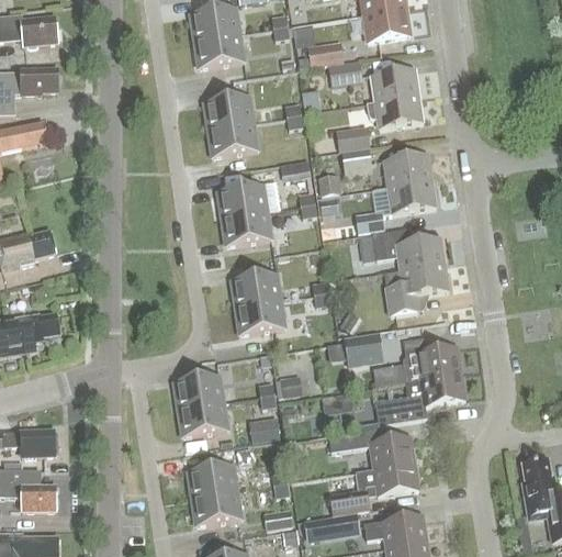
[(360,0),(362,15),(405,9),(404,0),(360,0)]
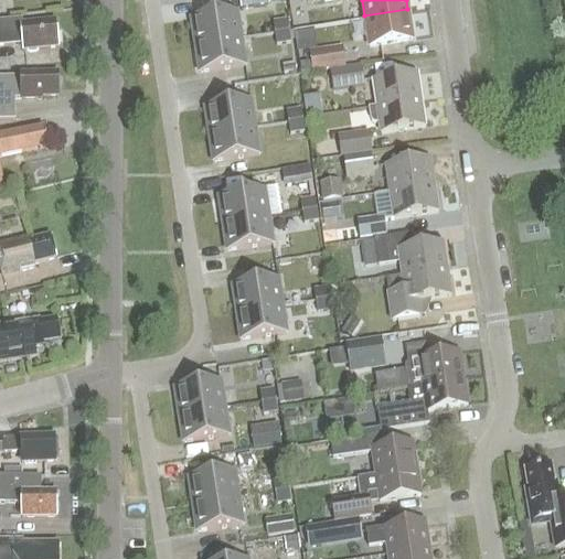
[(191,12),(195,40),(241,32),(236,4),(191,12)]
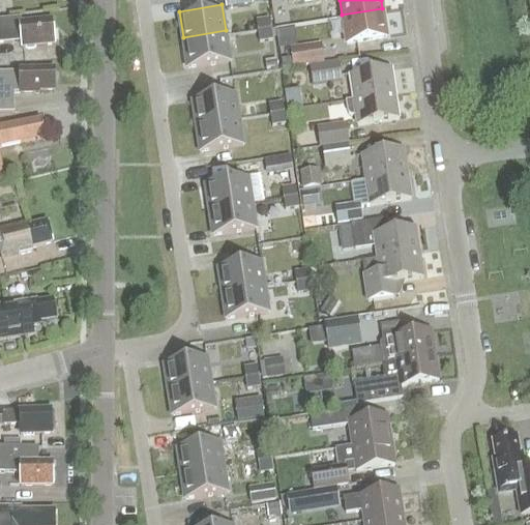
[(382,8),(342,15),(346,39),(386,34),(382,8)]
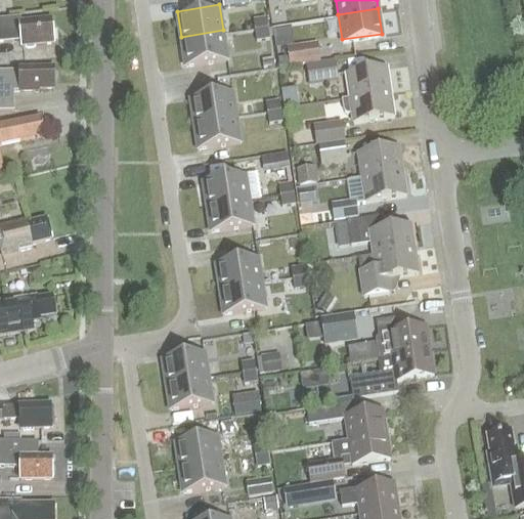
[(20,18),(19,14),(0,15),(0,38),(20,36),(22,43),(54,39),(51,15),(20,18)]
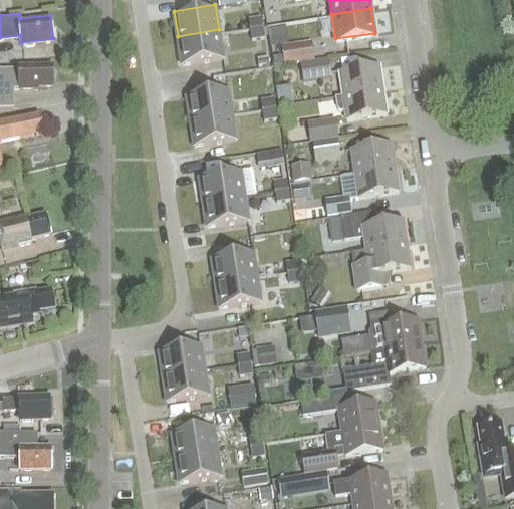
[(248,17),(250,28),(263,26),(262,15),(248,17)]
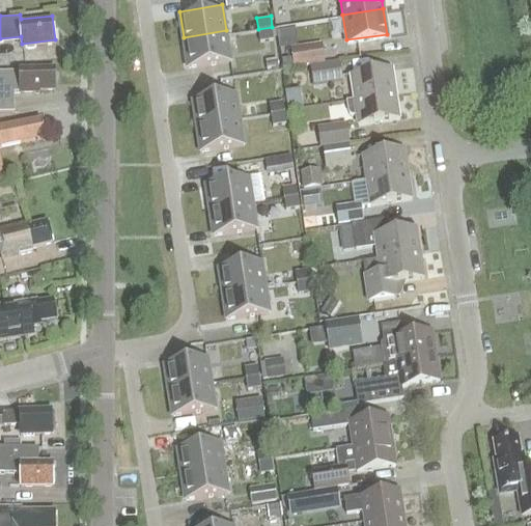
[(259,40),(274,38),(272,27),(258,29),(259,40)]
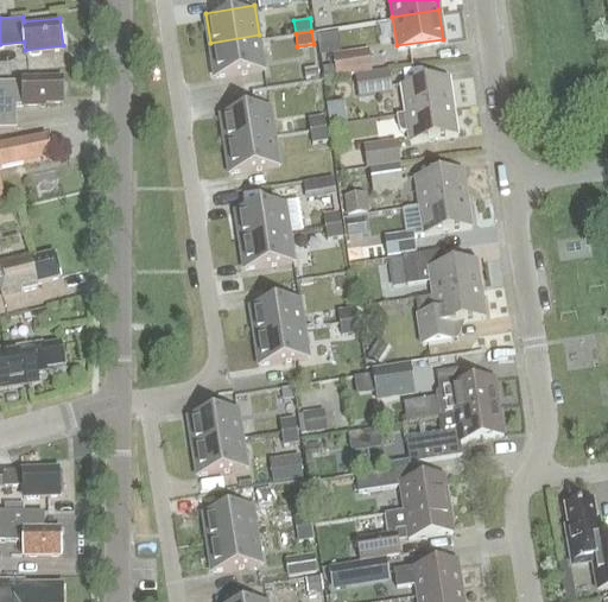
[(264,64),(259,35),(210,43),(215,73),(264,64)]
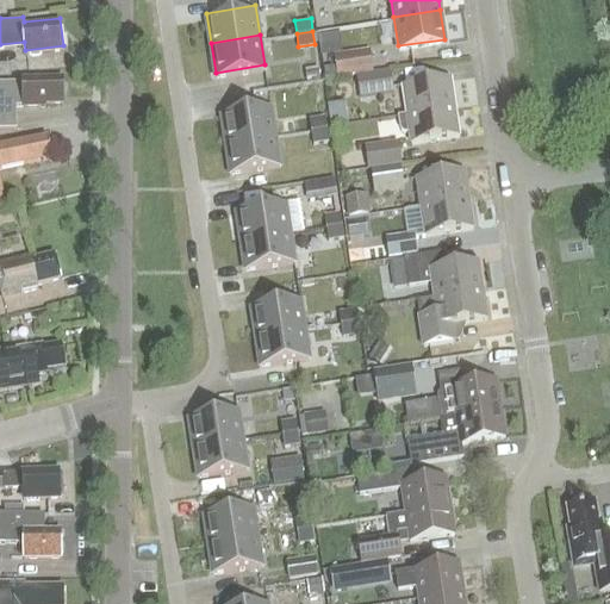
[(372,67),(368,47),(332,50),(336,72),(372,67)]
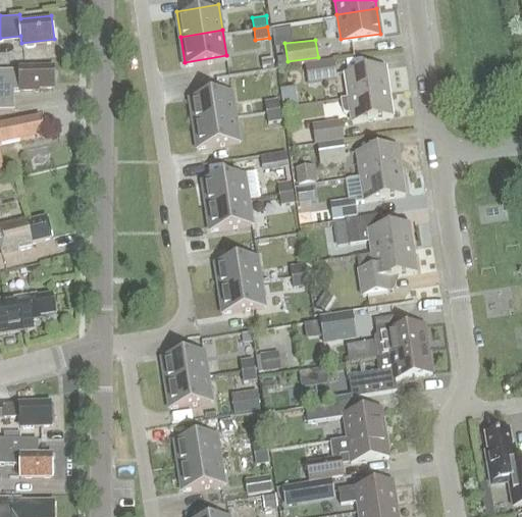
[(305,61),(308,82),(336,78),(333,57),(305,61)]
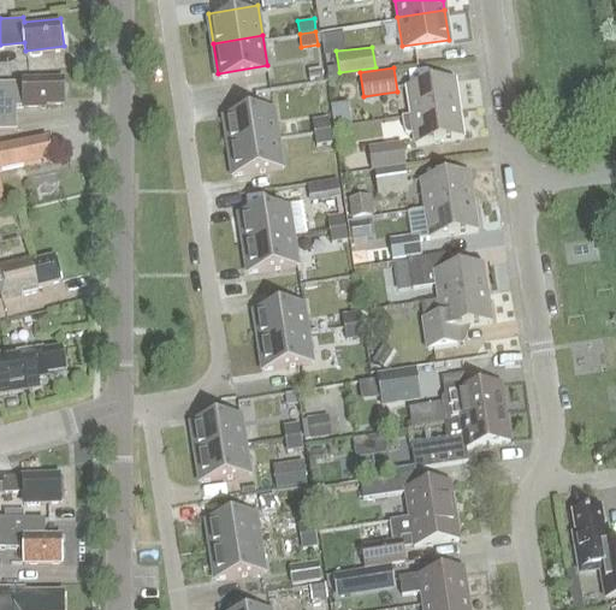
[(406,83),(410,112),(458,105),(455,76),(406,83)]
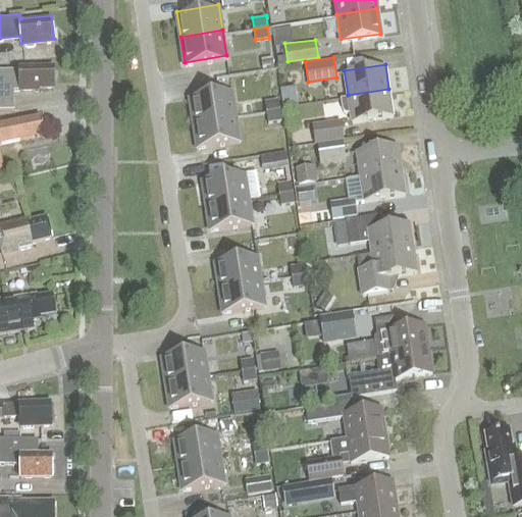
[(19,66),(0,66),(0,105),(13,106),(13,87),(19,87),(39,87),(39,86),(54,86),(54,65),(19,65),(19,66)]
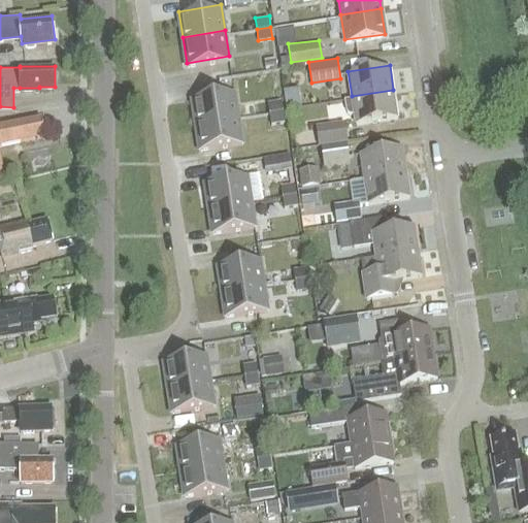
[(192,96),(196,122),(238,115),(234,89),(192,96)]
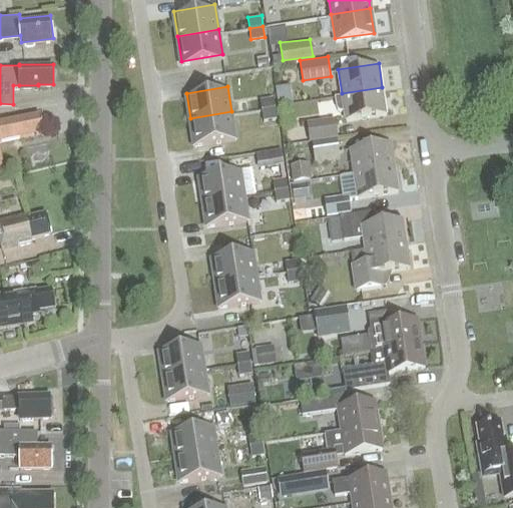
[(342,93),(334,94),(336,104),(337,107),(338,108),(341,109),(344,108),(345,118),(386,112),(382,87),(342,93)]
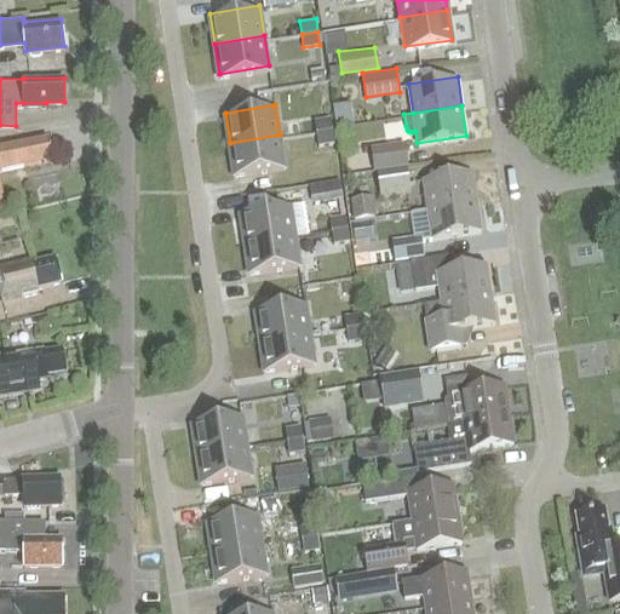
[(316,128),(332,127),(331,113),(314,115),(316,128)]
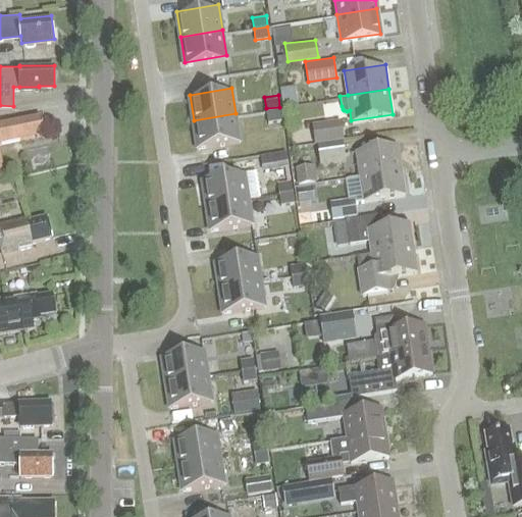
[(267,119),(281,118),(279,107),(266,108),(267,119)]
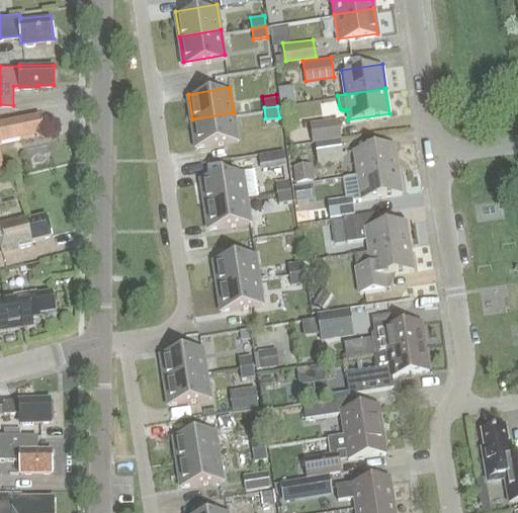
[(40,112),(0,119),(0,165),(1,166),(0,158),(0,140),(44,132),(40,112)]
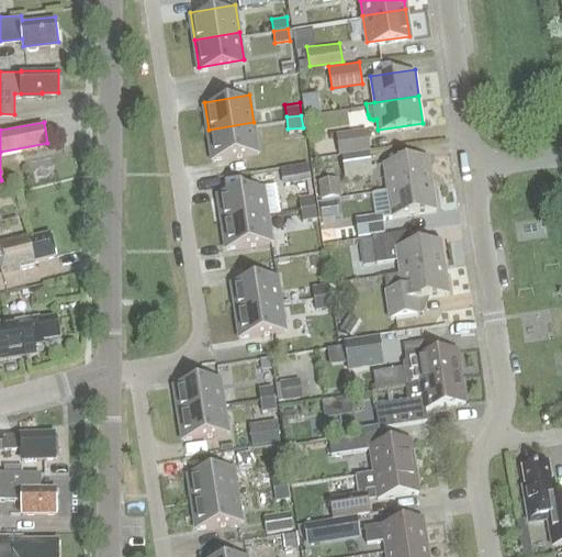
[(258,149),(254,122),(209,130),(213,157),(258,149)]
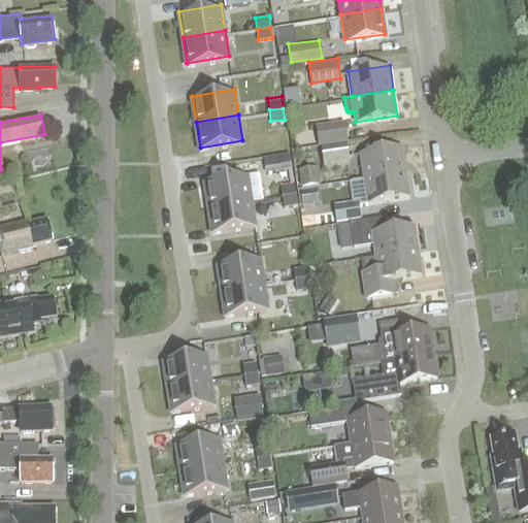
[(344,120),(316,124),(318,142),(347,138),(344,120)]
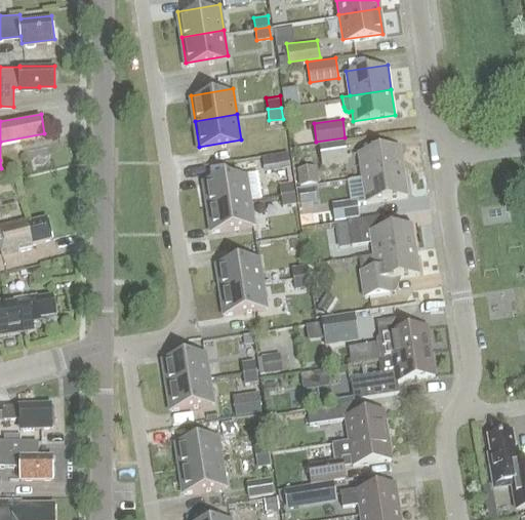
[(322,163),(347,160),(344,140),(319,143),(322,163)]
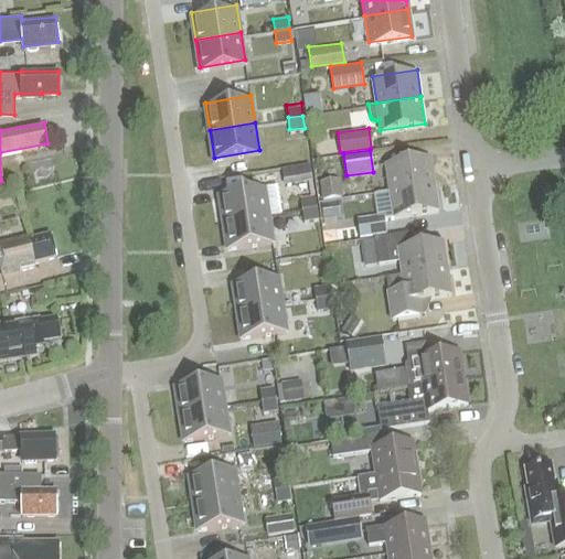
[(385,162),(388,189),(434,182),(429,154),(385,162)]
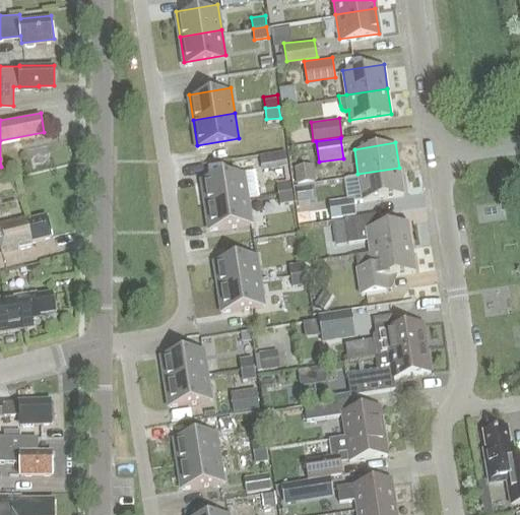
[(259,153),(261,169),(287,165),(284,149),(259,153)]
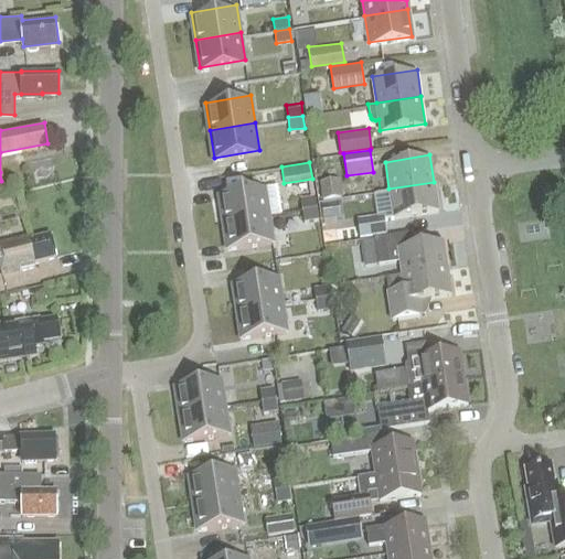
[(319,180),(321,197),(342,195),(340,176),(319,180)]
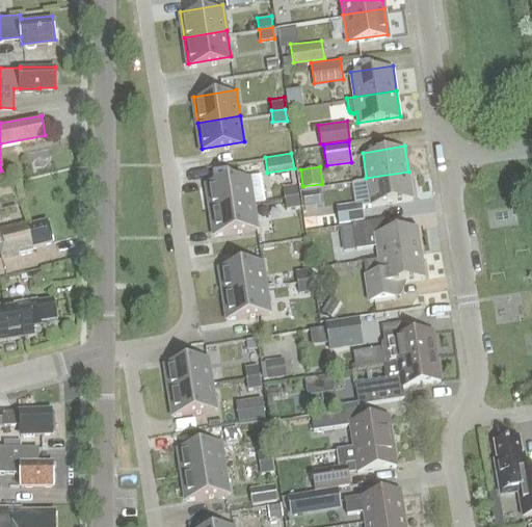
[(366,178),(370,203),(413,196),(408,172),(366,178)]
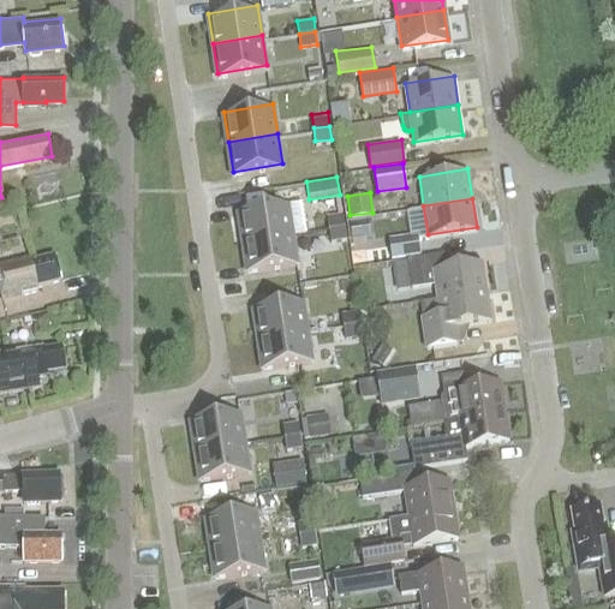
[(238,209),(243,239),(292,232),(306,230),(302,199),(238,209)]
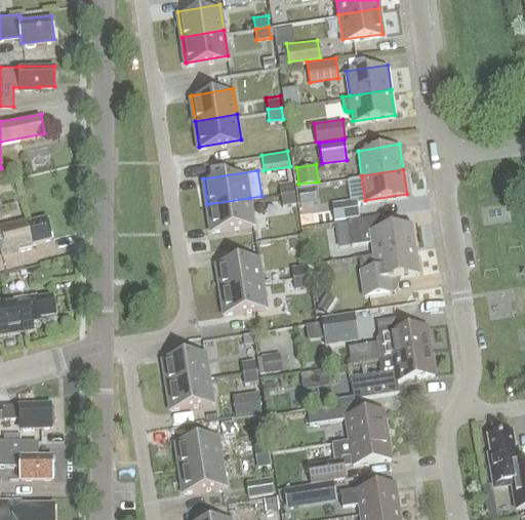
[(280,192),(294,190),(292,178),(279,181),(280,192)]
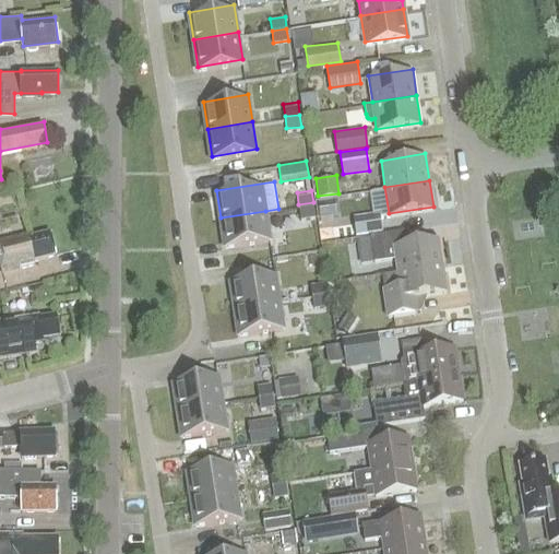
[(317,199),(320,216),(333,214),(331,198),(317,199)]
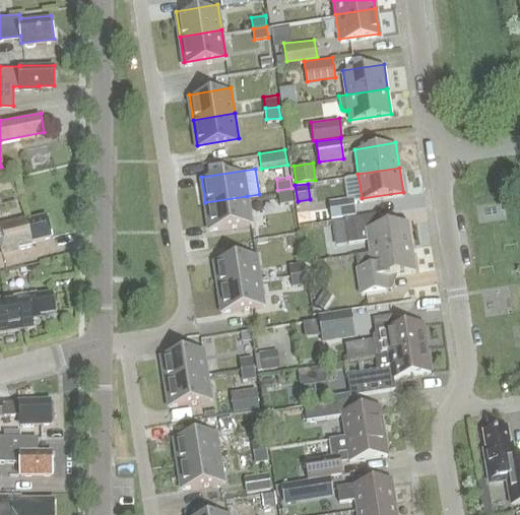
[(293,200),(291,188),(277,190),(279,201),(293,200)]
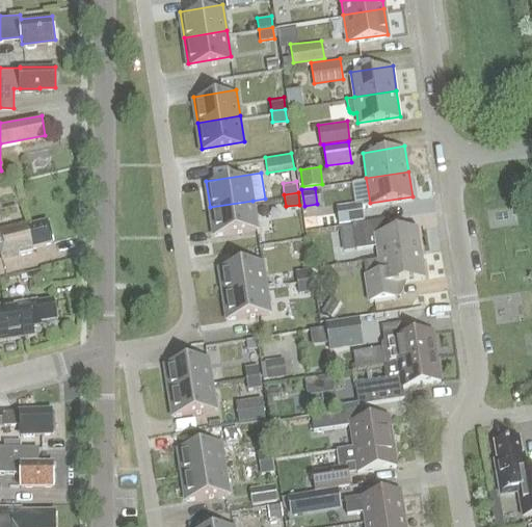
[(364,219),(362,200),(336,204),(338,222),(364,219)]
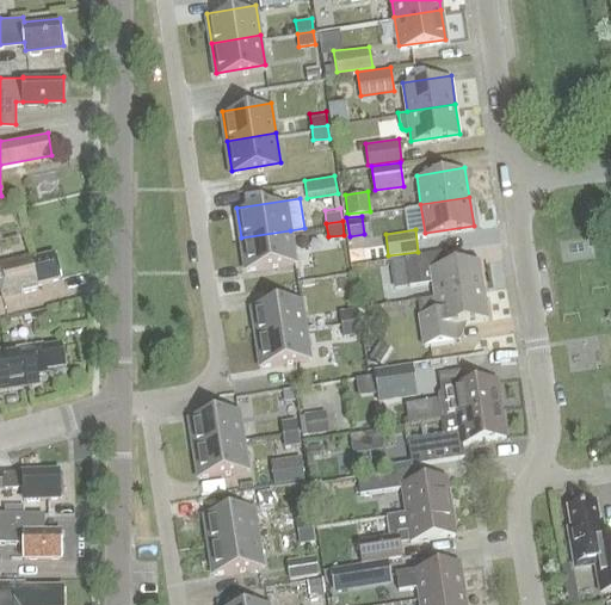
[(295,260),(290,230),(241,238),(245,267),(295,260)]
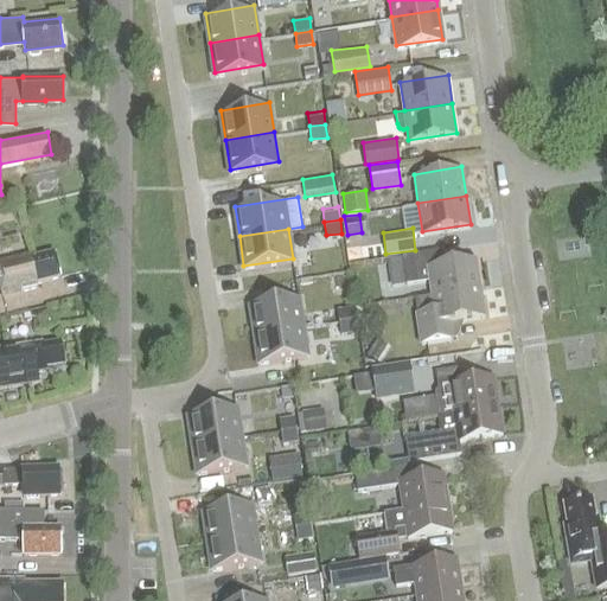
[(30,254),(29,250),(0,257),(0,279),(4,292),(37,282),(37,280),(61,273),(53,247),(30,254)]
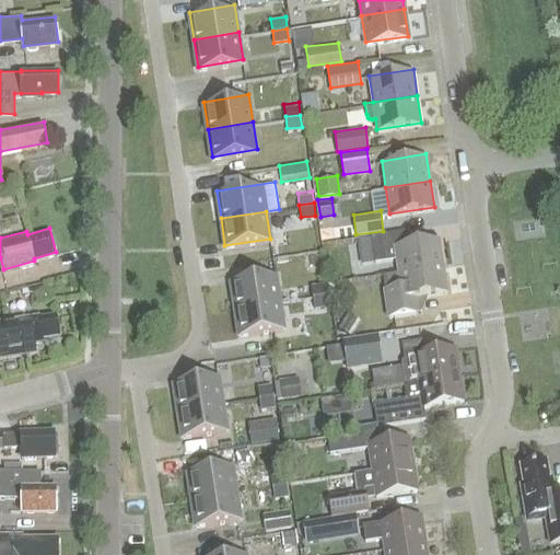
[(398,270),(442,264),(439,236),(407,242),(405,229),(371,234),(374,259),(396,256),(398,270)]
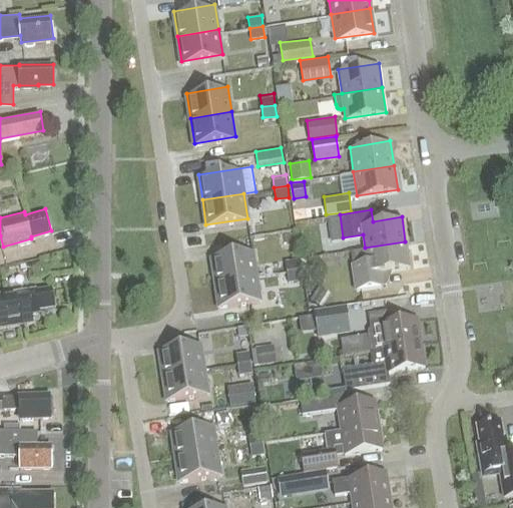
[(352,263),(356,288),(382,284),(380,271),(409,266),(405,241),(365,247),(367,261),(352,263)]
